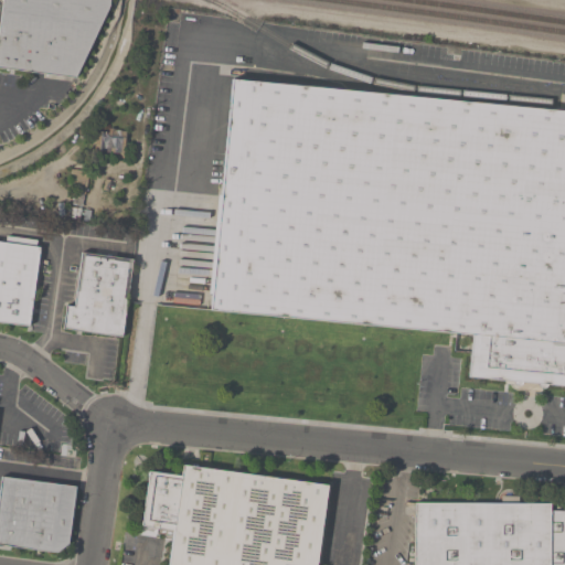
[(0,16),(1,0),(109,0),(109,7),(75,78),(0,67),(0,16)]
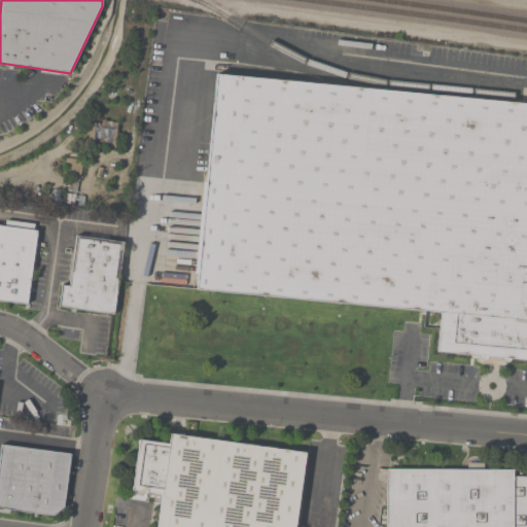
[(196,291),(438,311),(435,353),(526,360),(526,103),(213,78),(196,291)]
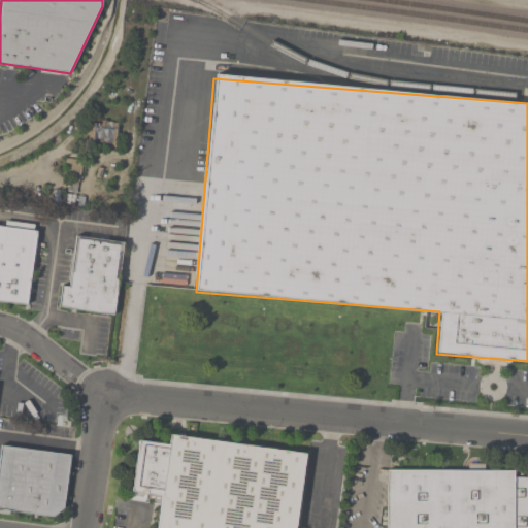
[(119,125),(90,123),(88,142),(117,144),(119,125)]
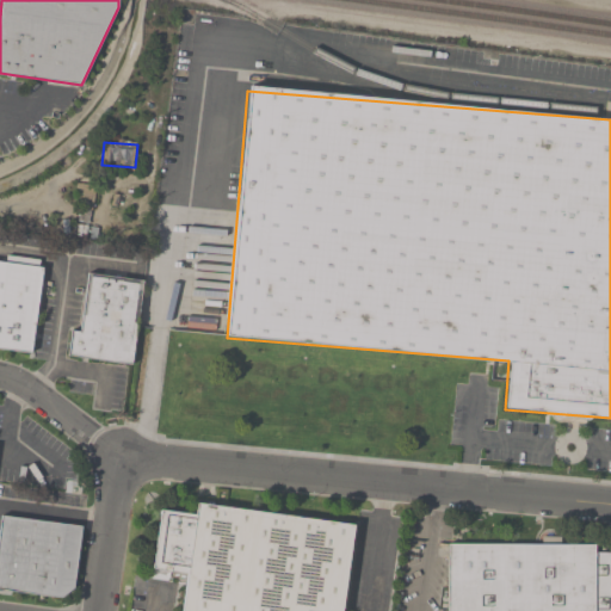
[(0,349),(31,353),(42,266),(0,260),(0,349)]
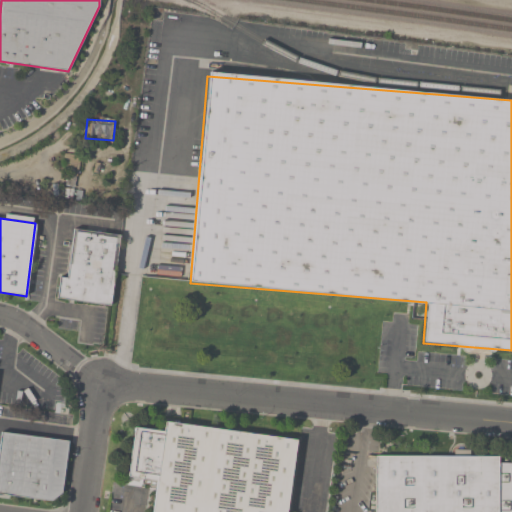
[(118,235),(72,230),(67,279),(58,278),(56,300),(110,306),(118,235)]
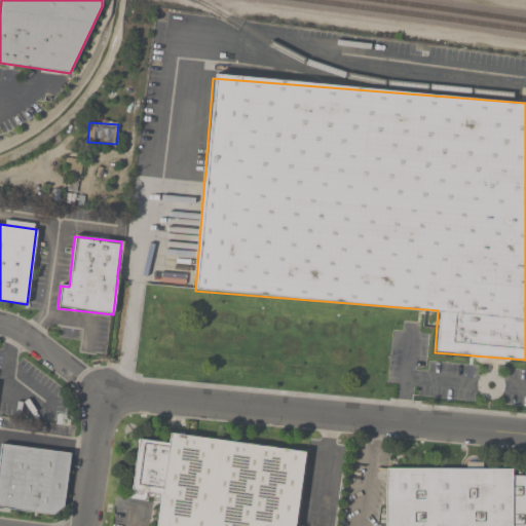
[(137,439),(130,490),(159,493),(155,525),(294,525),(303,450),(168,435),(167,443),(137,439)]
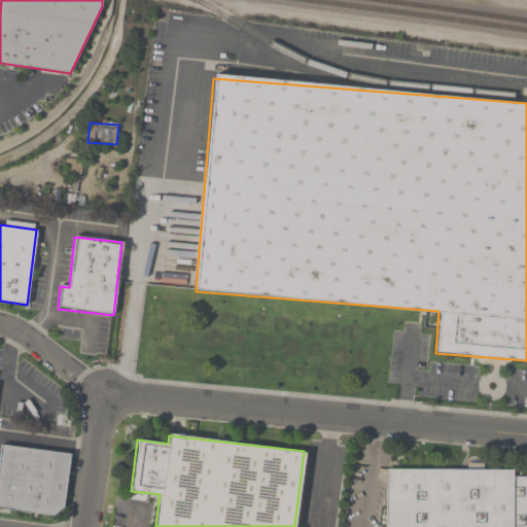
[(70,454),(1,445),(0,452),(0,507),(61,517),(70,454)]
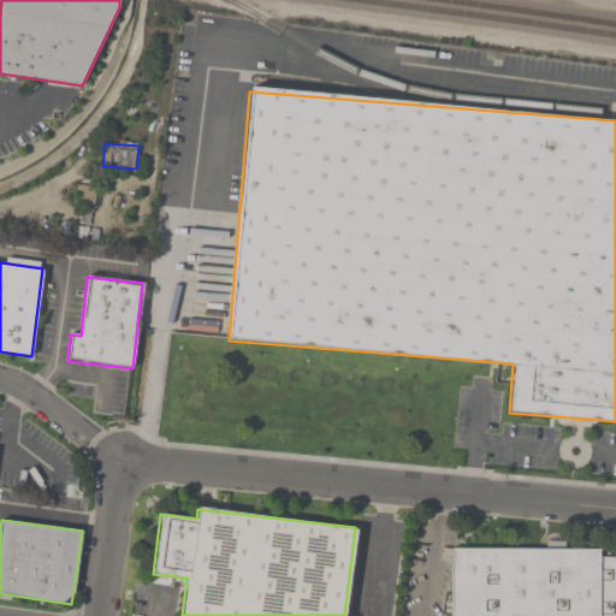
[(615,615),(615,558),(599,558),(599,551),(451,549),(450,615),(615,615)]
